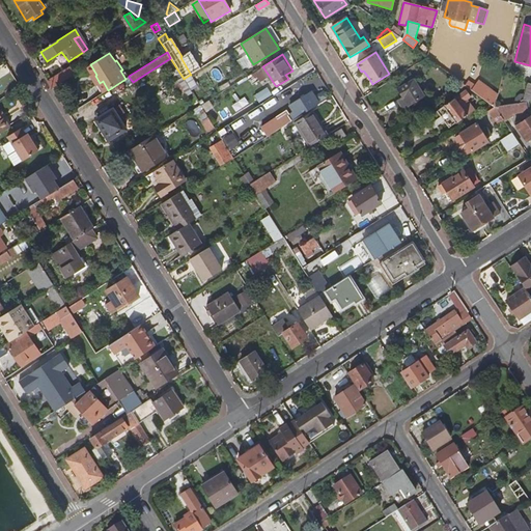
[(243,68),(252,62),(247,55),(238,61),(243,68)]
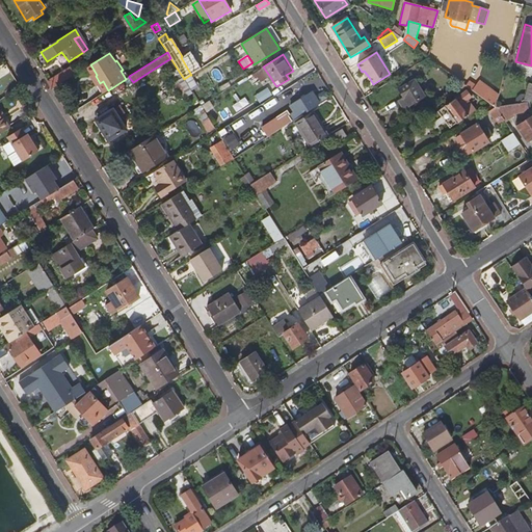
[(270,77),(263,67),(245,78),(248,83),(257,78),(260,83),(270,77)]
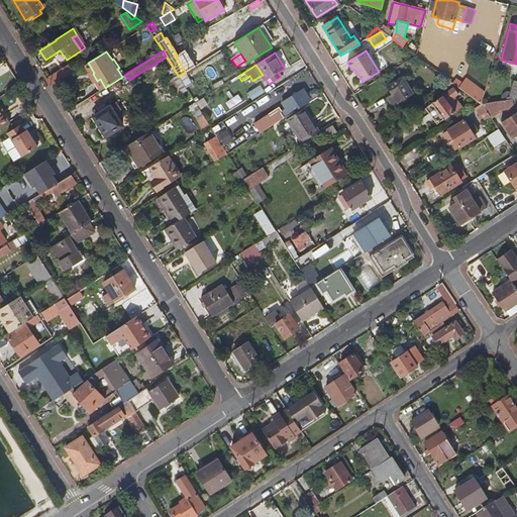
[(179,77),(175,71),(163,78),(175,99),(187,91),(186,89),(185,87),(179,77)]
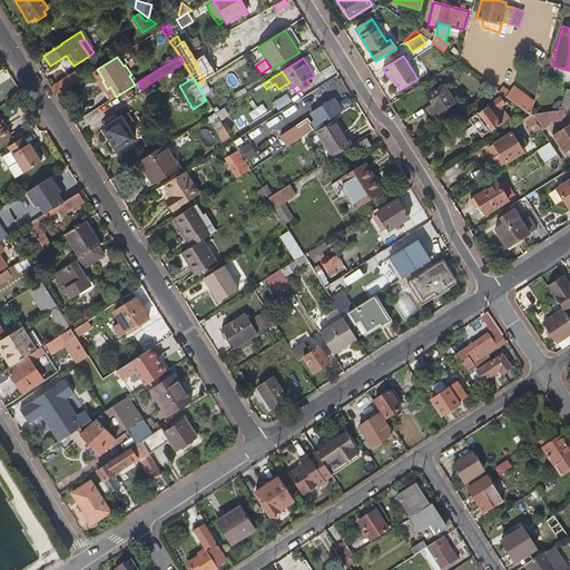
[(66,79),(51,88),(56,95),(71,86),(66,79)]
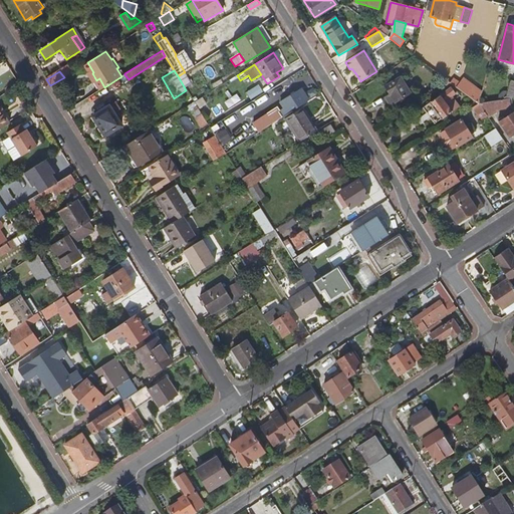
[(392,71),(379,78),(383,83),(395,77),(392,71)]
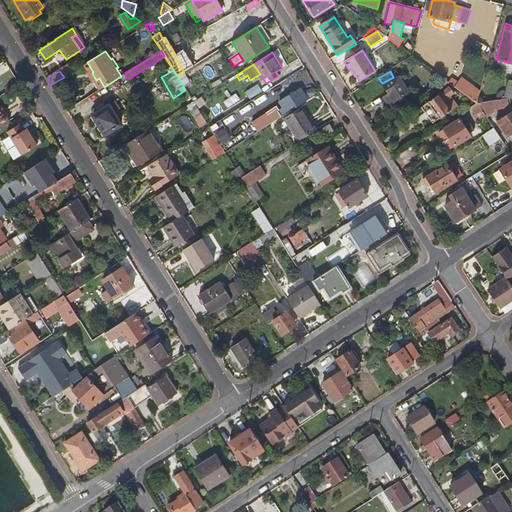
[(183,86),(184,88),(191,84),(183,72),(177,76),(183,86)]
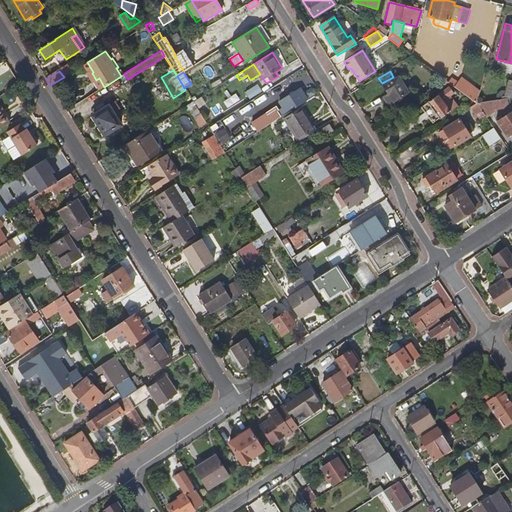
[(406,92),(397,76),(383,85),(388,93),(383,96),(387,103),(406,92)]
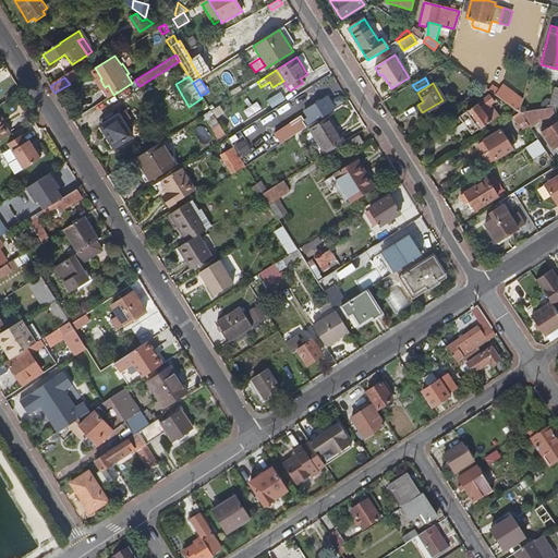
[(494,84),(489,91),(492,92),(497,96),(501,89),(494,84)]
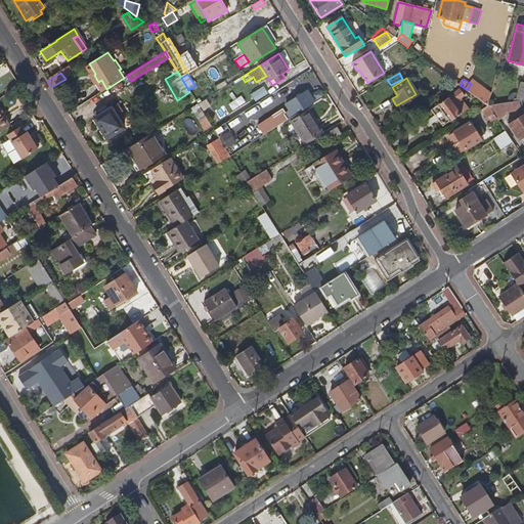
[(523,99),(523,79),(521,79),(515,101),(518,101),(523,99)]
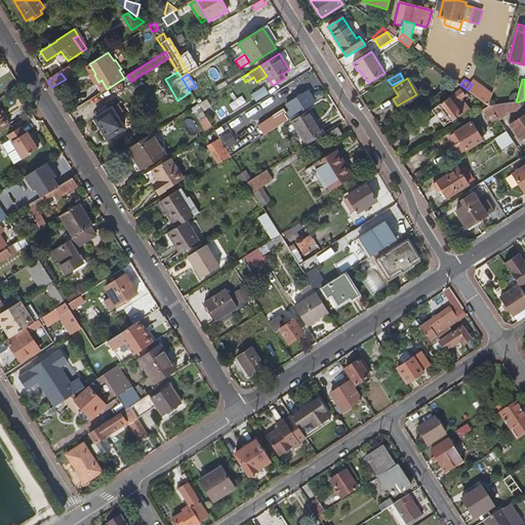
[(437,95),(441,102),(458,89),(462,86),(460,85),(457,82),(437,95)]
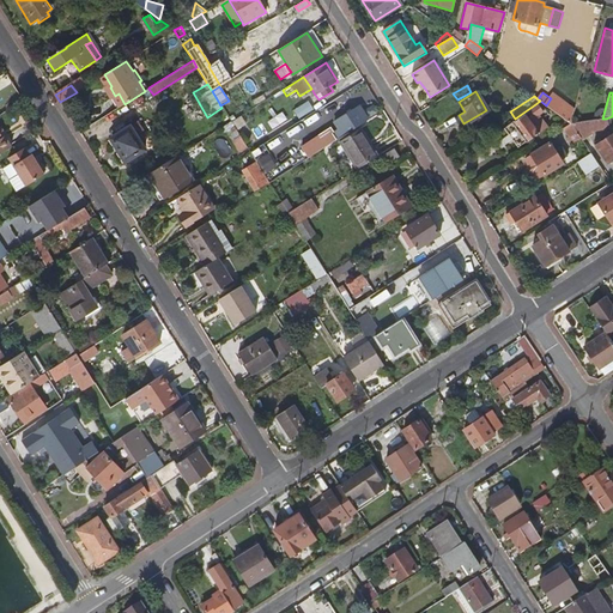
[(571,125),(575,110),(553,96),(551,98),(546,105),(571,125)]
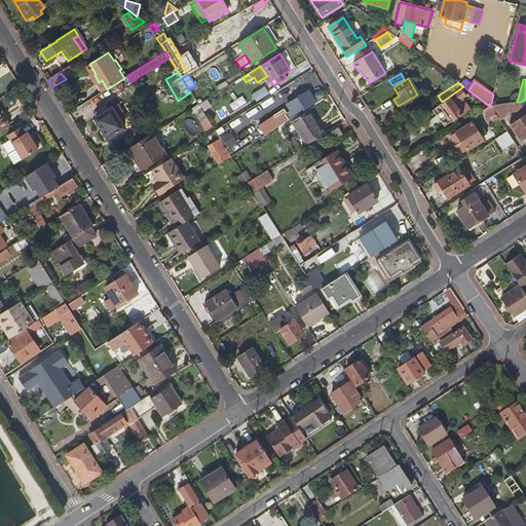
[(271,91),(266,83),(255,90),(261,99),(271,91)]
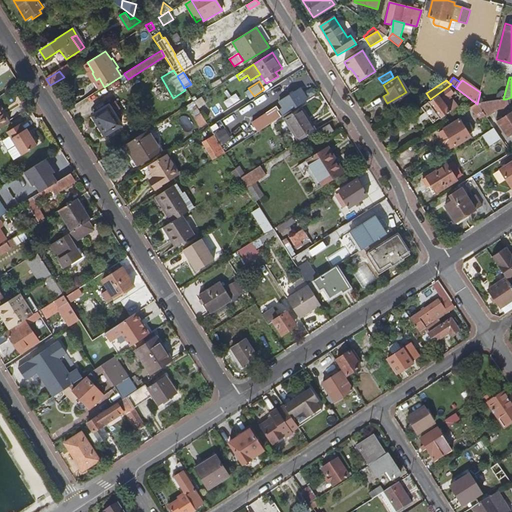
[(430,124),(455,106),(447,96),(451,93),(447,87),(430,99),(419,107),(430,124)]
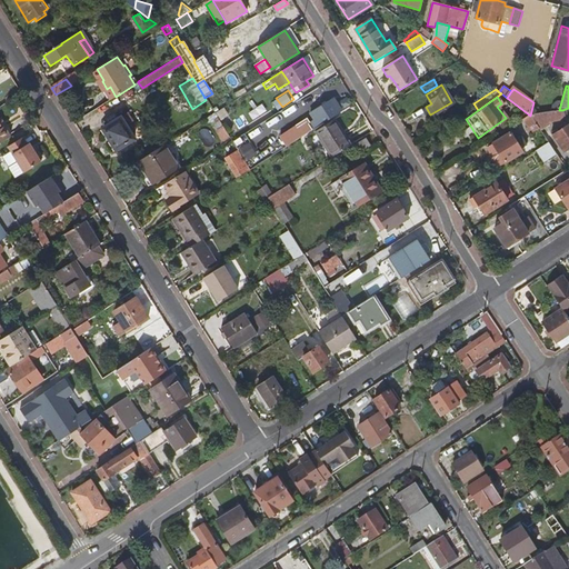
[(333,118),(341,112),(333,99),(315,111),(309,115),(312,121),(317,128),(322,125),(333,118)]
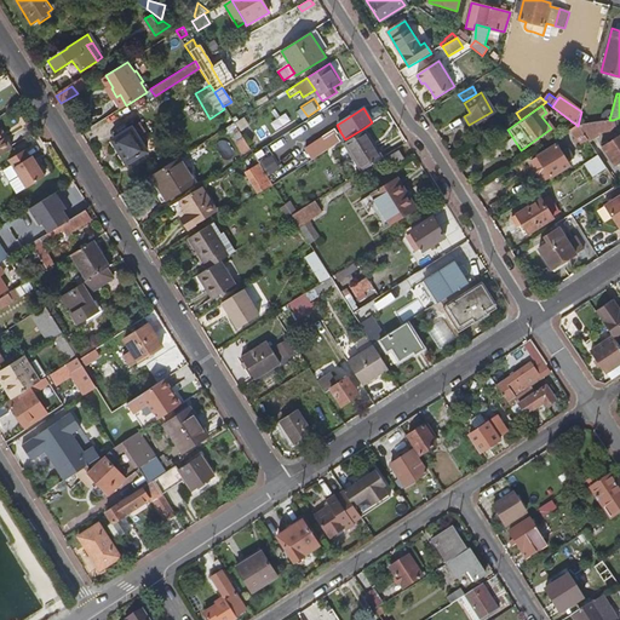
[(285,115),(269,124),(274,132),(290,124),(285,115)]
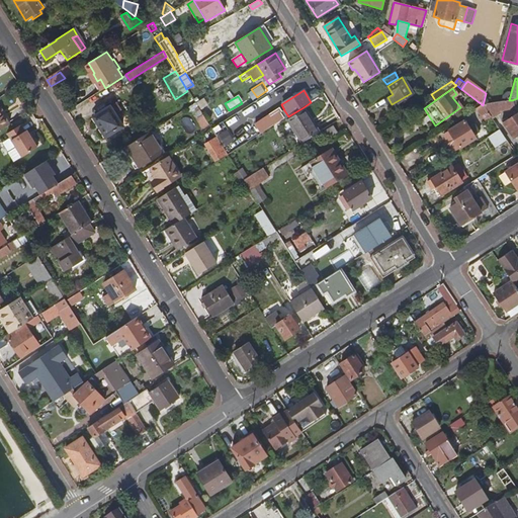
[(509,100),(483,105),(487,111),(492,117),(492,118),(498,114),(498,111),(513,108),(512,100),(509,100)]
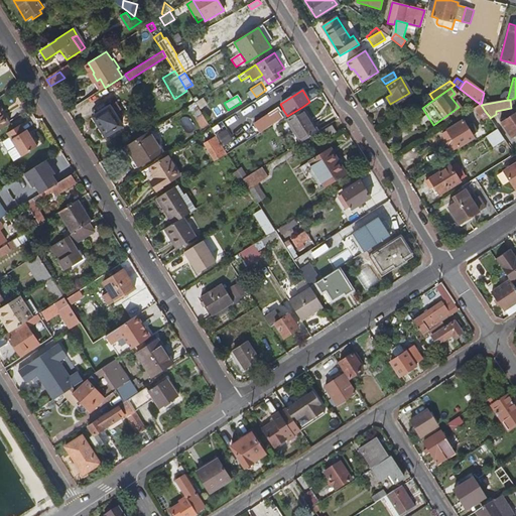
[(485,111),(481,105),(475,109),(479,115),(485,111)]
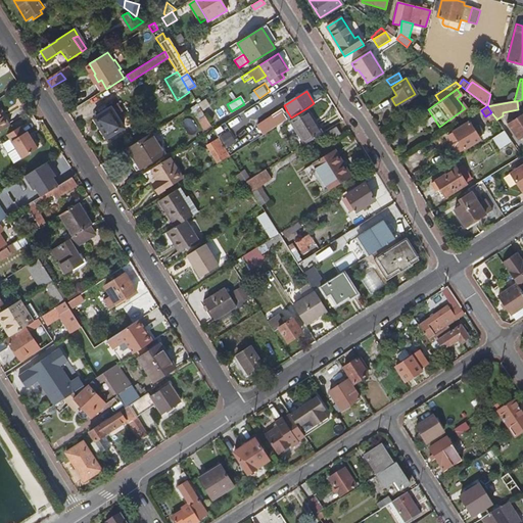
[(108,138),(124,128),(111,108),(95,119),(108,138)]
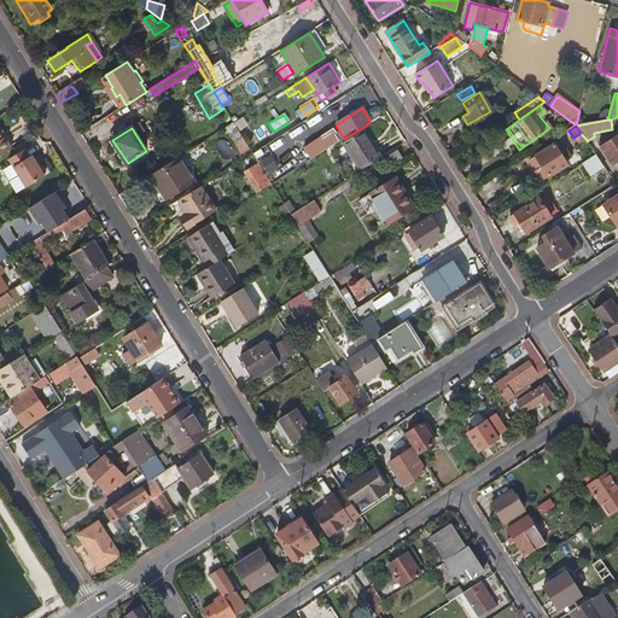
[(242,138),(237,128),(229,133),(235,141),(242,138)]
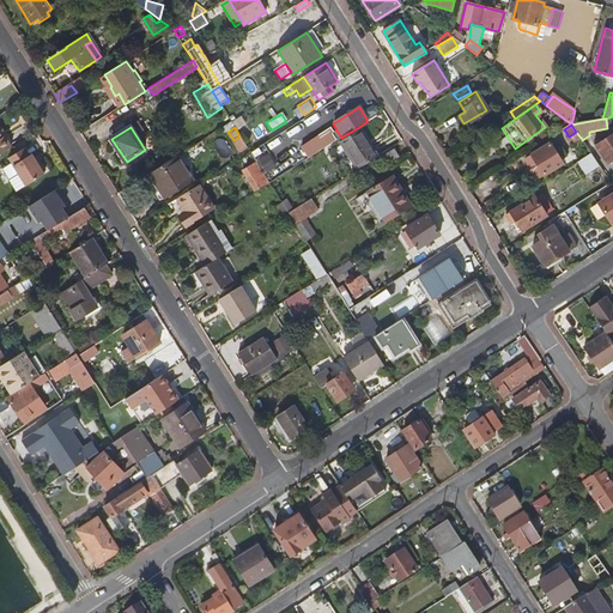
[(343,141),(362,129),(359,127),(347,134),(341,138),(340,139),(343,141)]
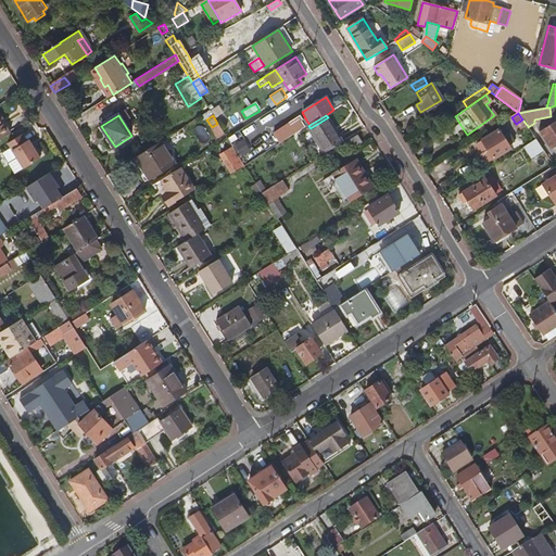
[(326,153),(343,142),(328,117),(311,128),(326,153)]
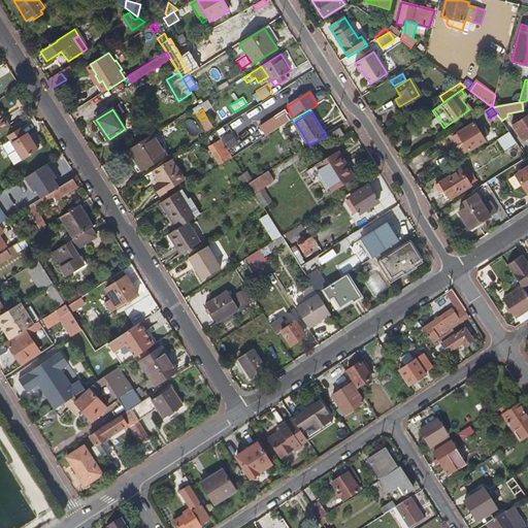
[(294,119),(290,112),(286,116),(290,122),(293,120),(294,119)]
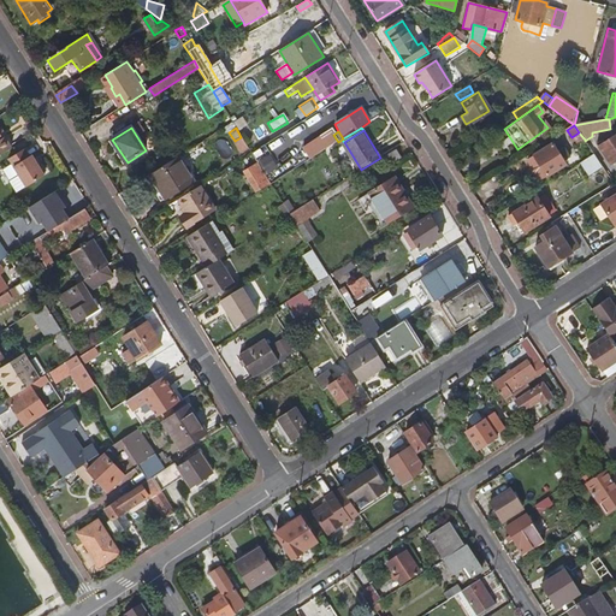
[(585,140),(579,132),(572,137),(569,138),(574,147),(585,140)]
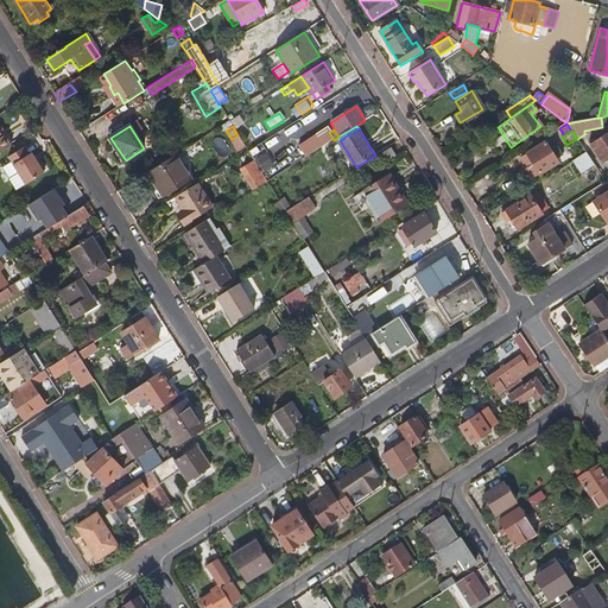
[(0,133),(0,156),(12,149),(5,138),(4,139),(0,133)]
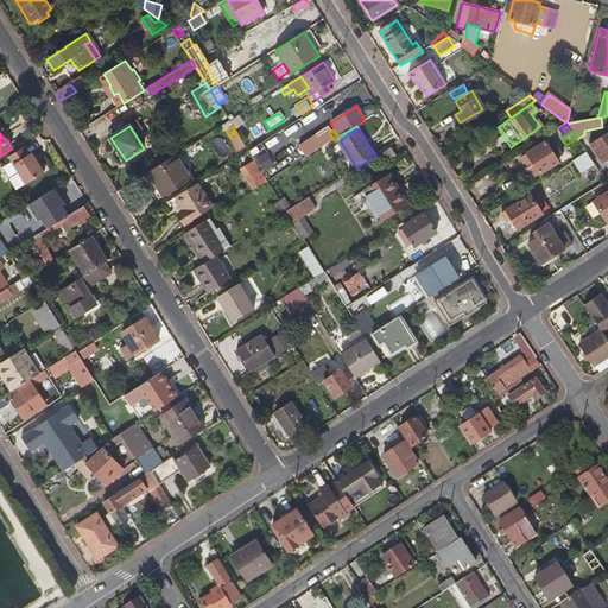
[(334,140),(329,133),(322,138),(327,145),(334,140)]
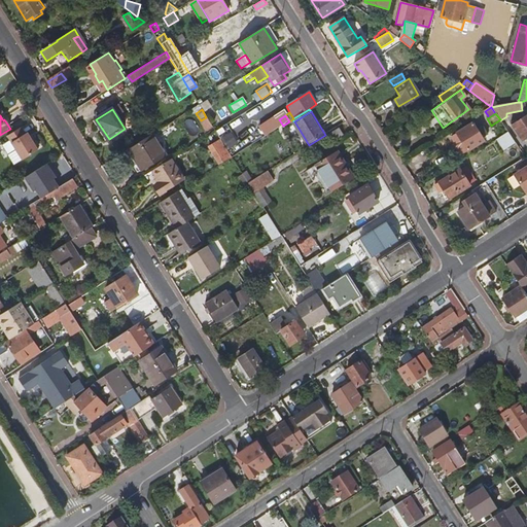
[(522,143),(526,139),(526,115),(511,126),(522,143)]
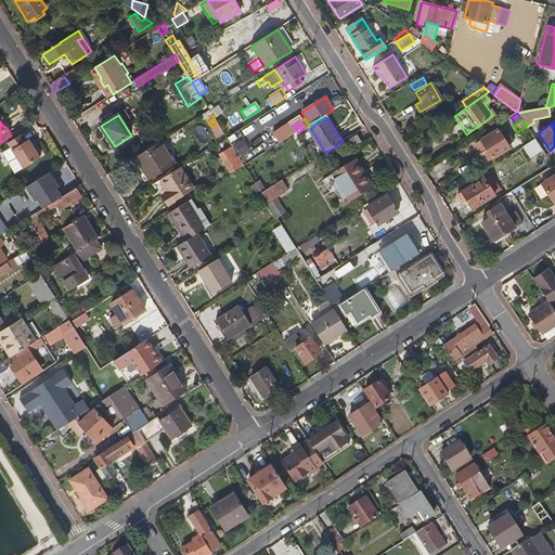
[(218,137),(223,133),(217,124),(211,127),(218,137)]
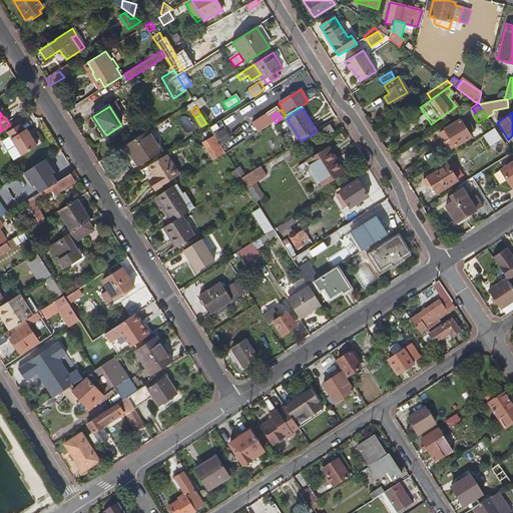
[(188,132),(194,126),(184,115),(177,121),(188,132)]
